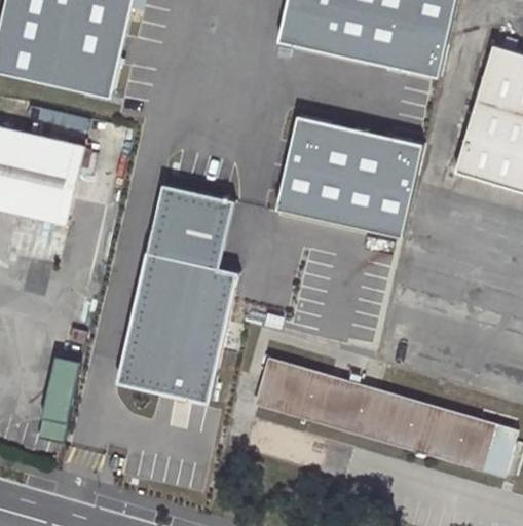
[(137,0),(10,0),(0,51),(0,69),(117,94),(137,0)]
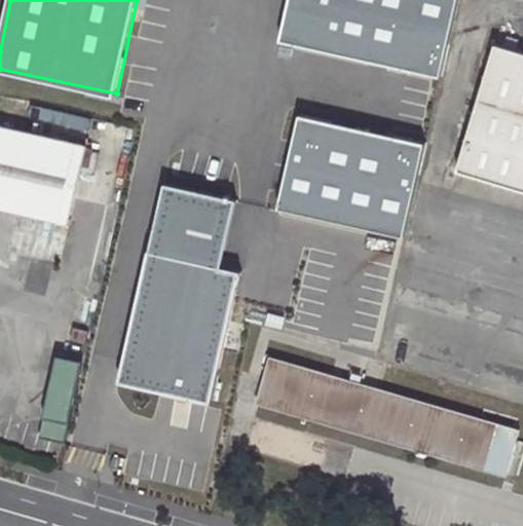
[(452,0),(285,0),(277,36),(438,70),(452,0)]
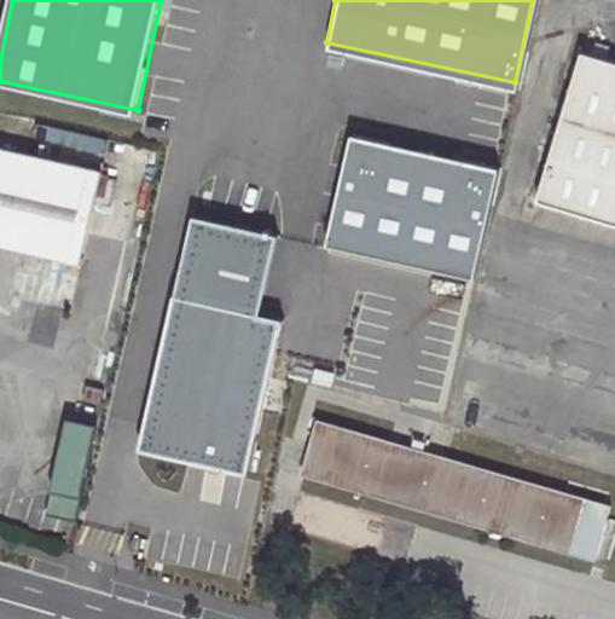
[(535,201),(614,224),(614,61),(580,50),(535,201)]
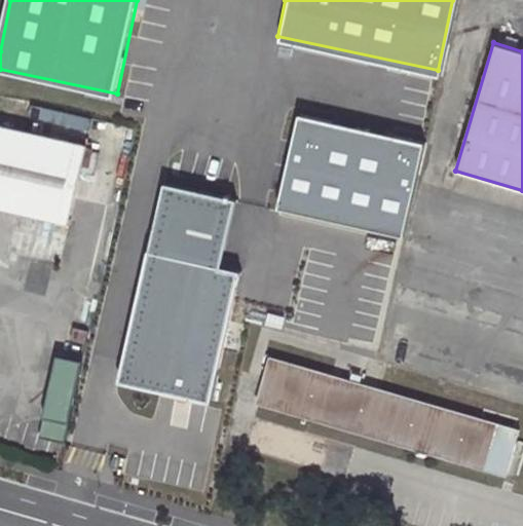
[(421,146),(293,114),(270,204),(399,236),(421,146)]
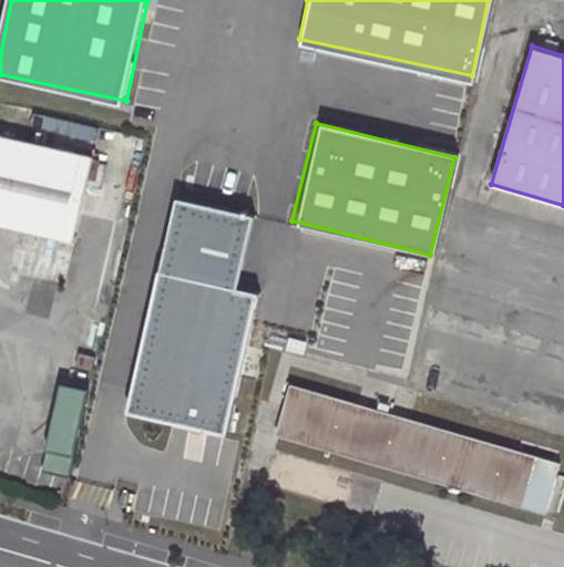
[(0,222),(22,227),(69,238),(77,207),(88,157),(0,136),(0,222)]
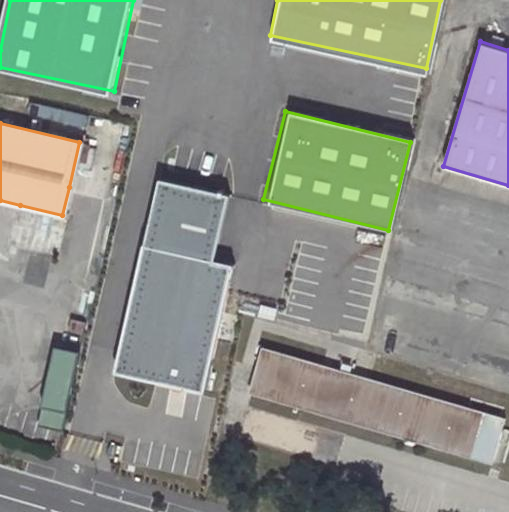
[(88,192),(101,134),(82,130),(79,142),(69,187),(88,192)]
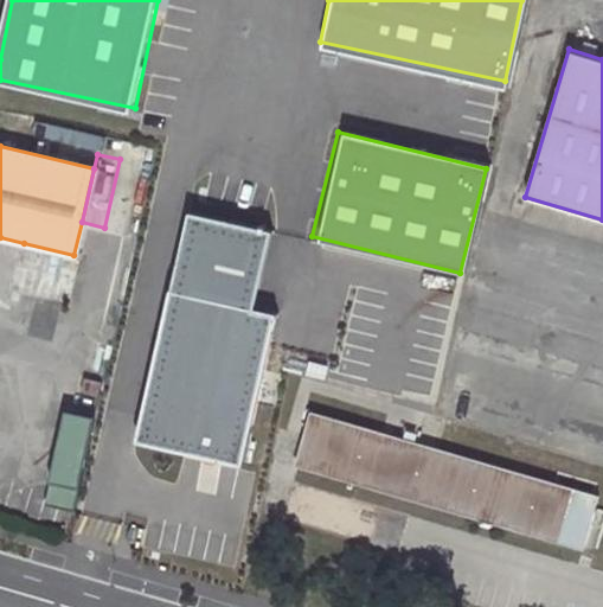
[(264,229),(184,211),(133,436),(237,460),(270,312),(247,307),(264,229)]
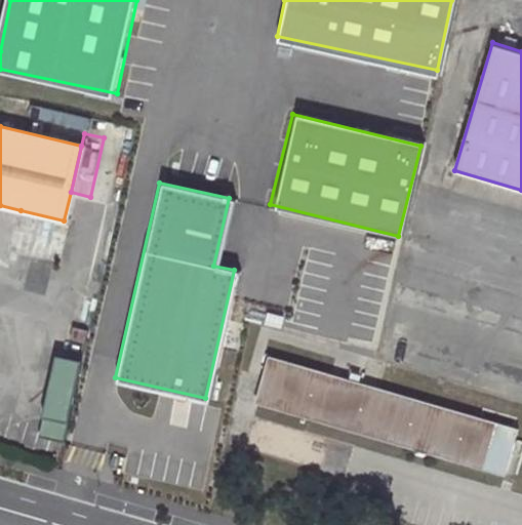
[(64,220),(21,210),(16,225),(61,235),(64,220)]
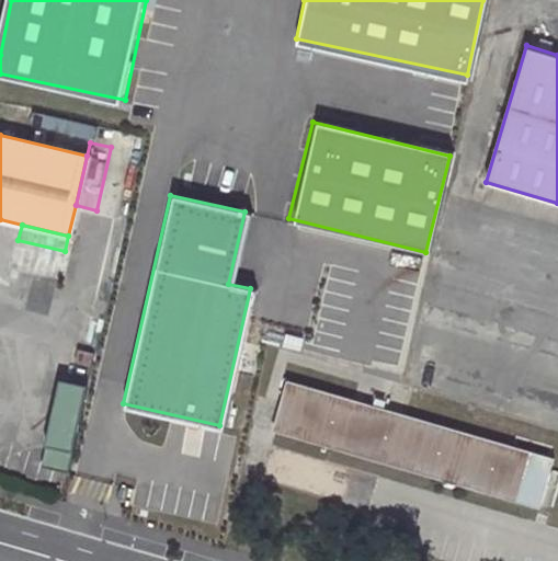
[(555,458),(289,381),(277,433),(545,508),(555,458)]
